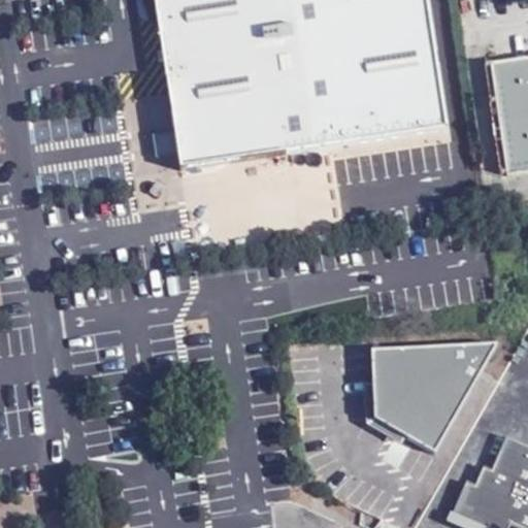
[(443,0),(170,0),(198,173),(464,131),(443,0)]
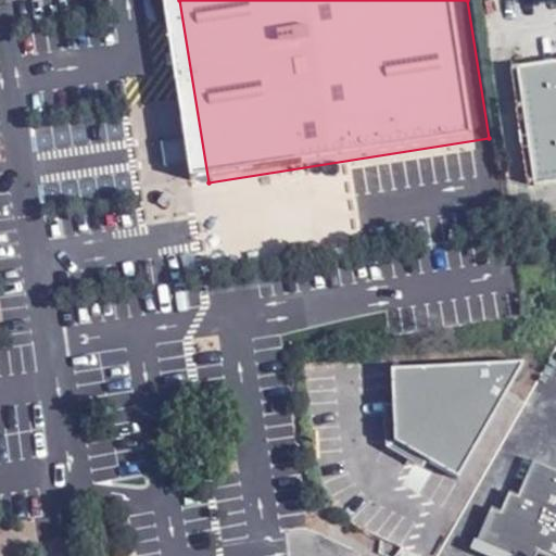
[(555,66),(520,72),(535,186),(555,182),(555,66)]
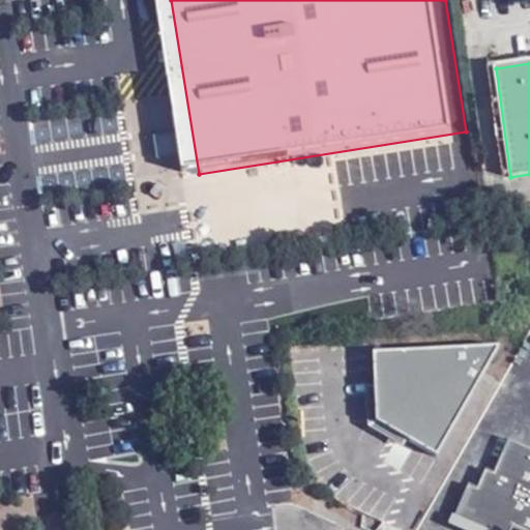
[(437,451),(500,344),(373,350),(375,418),(437,451)]
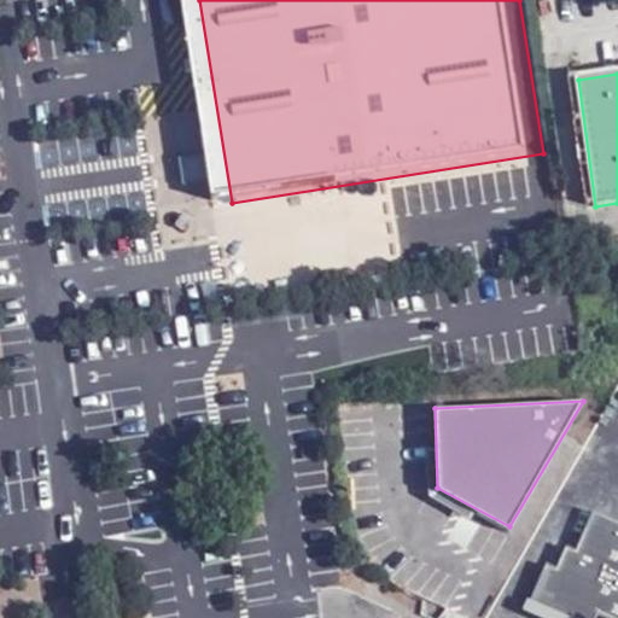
[(617,514),(584,500),(566,541),(558,537),(547,559),(537,554),(520,592),(578,617),(581,617),(588,604),(617,617),(617,514)]
